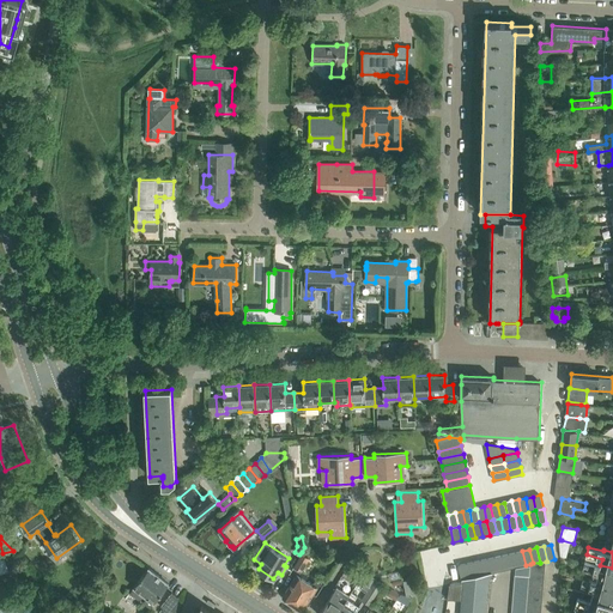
[(522,551),(515,552),(519,566),(526,565),(522,551)]
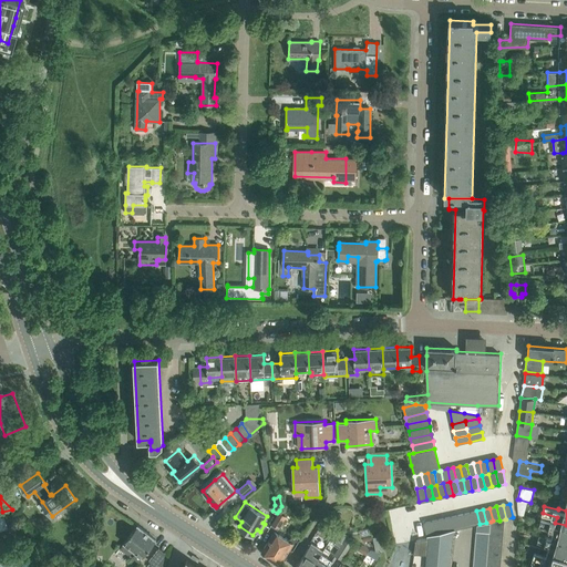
[(476,511),(470,512),(473,525),(480,524),(476,511)]
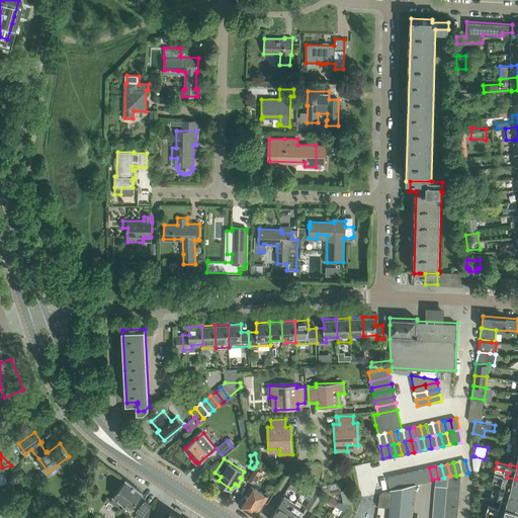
[(255,467),(249,478),(255,482),(262,470),(255,467)]
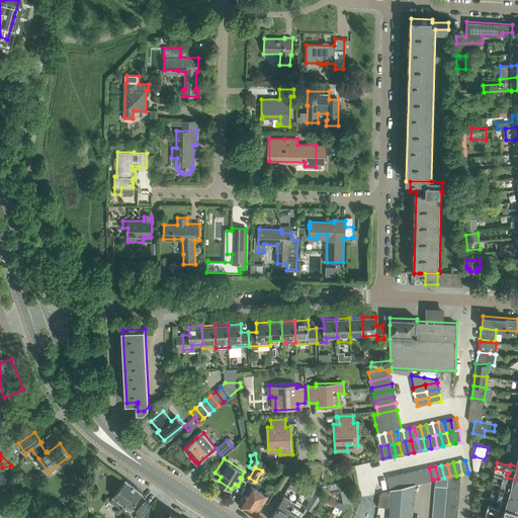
[(426,482),(432,480),(429,467),(423,469),(426,482)]
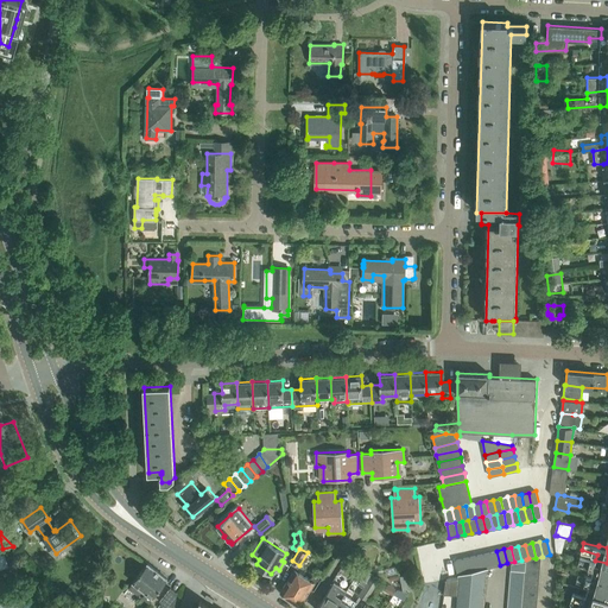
[(496,551),(489,552),(493,567),(500,565),(496,551)]
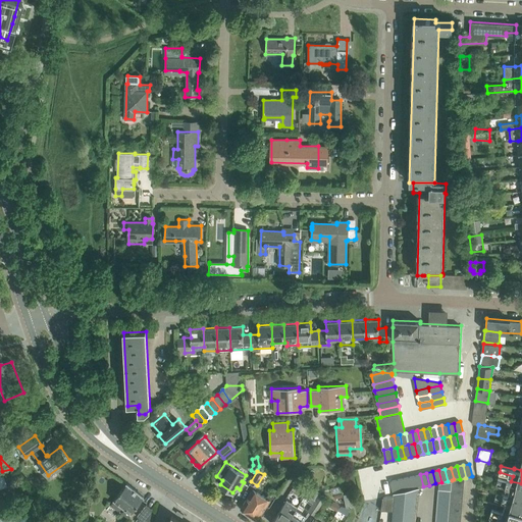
[(420,474),(414,475),(417,487),(419,487),(423,486),(420,474)]
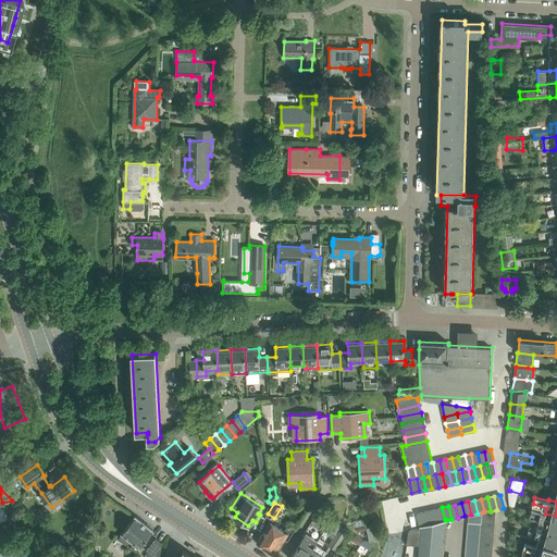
[(442,507),(435,509),(438,522),(445,520),(442,507)]
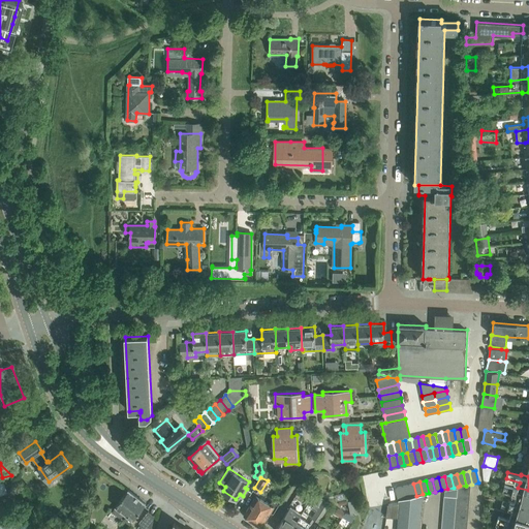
[(413,484),(408,485),(410,497),(416,496),(413,484)]
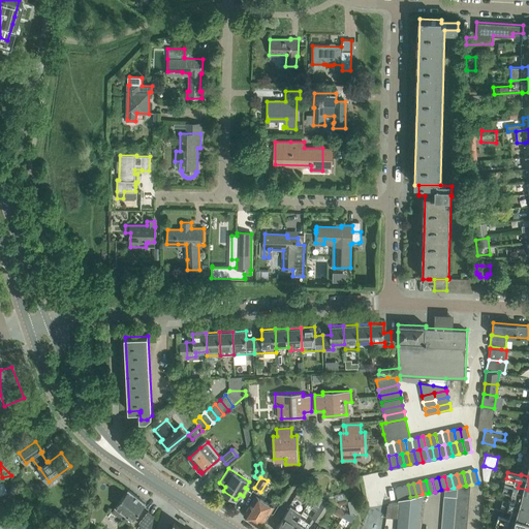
[(528,490),(518,488),(504,484),(503,491),(517,495),(515,500),(528,504),(528,490)]
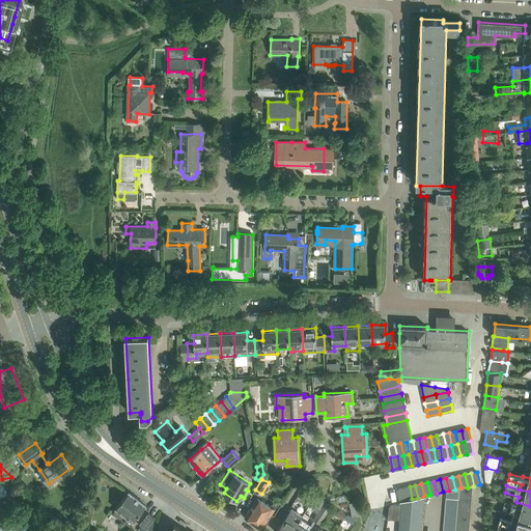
[(316,486),(313,493),(323,498),(326,493),(316,486)]
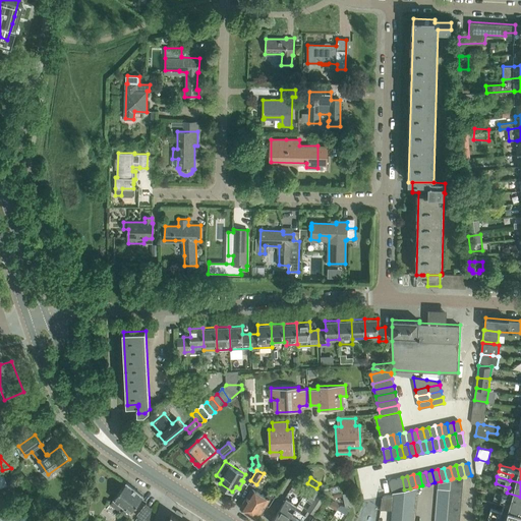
[(402,477),(396,478),(398,490),(403,489),(404,489),(402,477)]
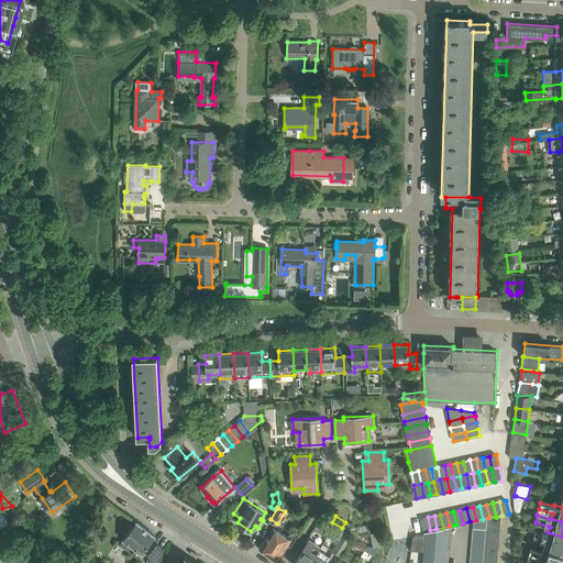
[(487,518),(486,525),(500,526),(501,516),(496,517),(489,517),(487,518)]
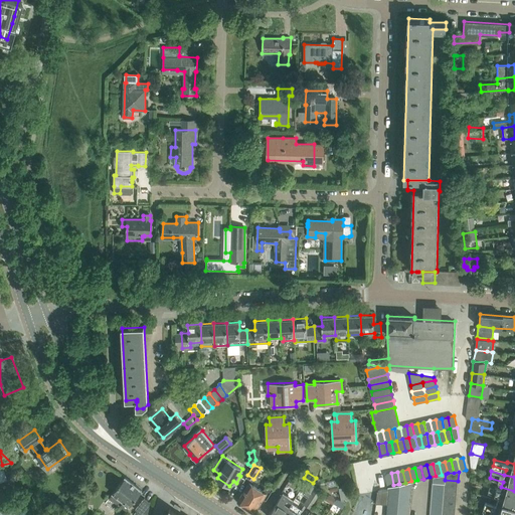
[(391,473),(384,474),(387,487),(393,485),(391,473)]
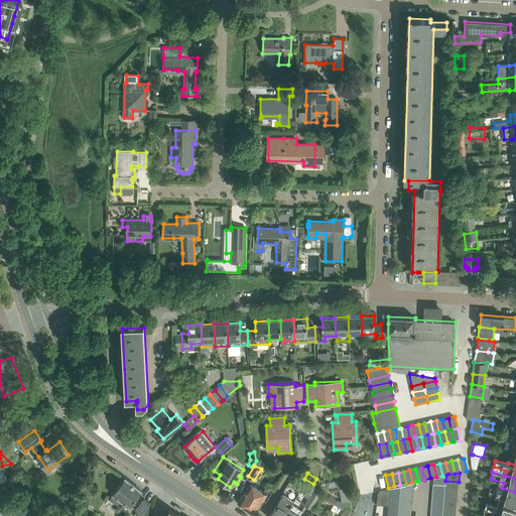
[(433,478),(433,484),(445,485),(445,476),(433,478)]
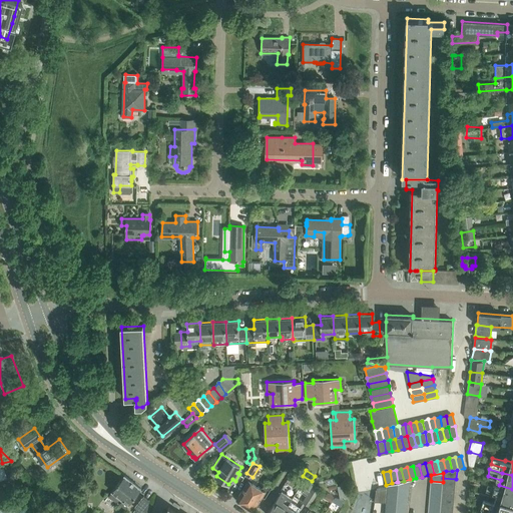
[(126,508),(141,488),(125,475),(108,495),(116,501),(117,500),(126,508)]
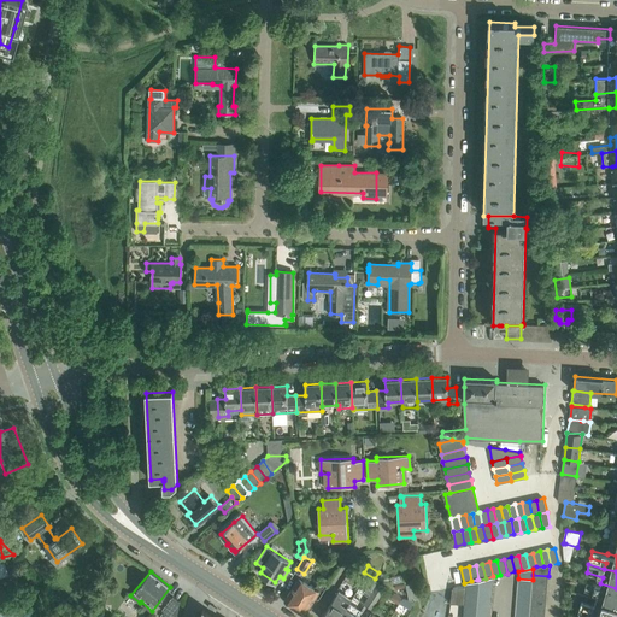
[(298,609),(298,610),(301,613),(304,612),(306,613),(316,597),(318,598),(327,585),(321,581),(318,585),(313,586),(300,576),(285,600),(298,609)]
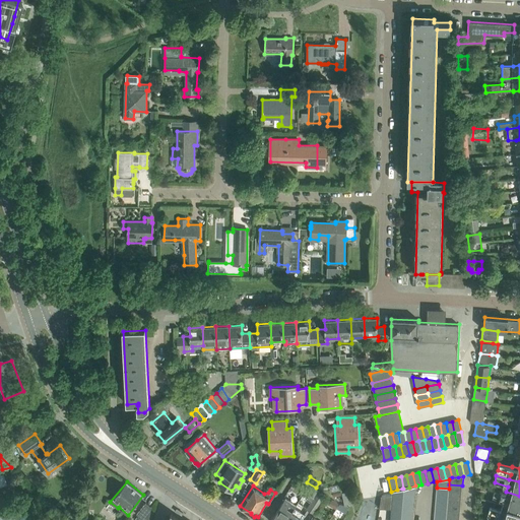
[(319,492),(320,491),(313,486),(312,485),(311,485),(309,486),(308,486),(307,488),(305,493),(309,495),(315,499),(315,498),(319,492)]
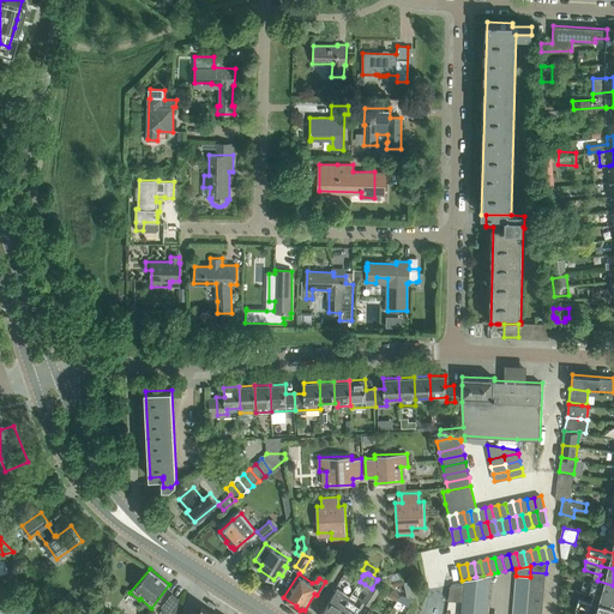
[(451,584),(450,593),(463,590),(461,613),(486,613),(489,583),(492,581),(493,573),(491,573),(483,576),(476,577),(475,577),(469,578),(464,579),(464,582),(451,584)]
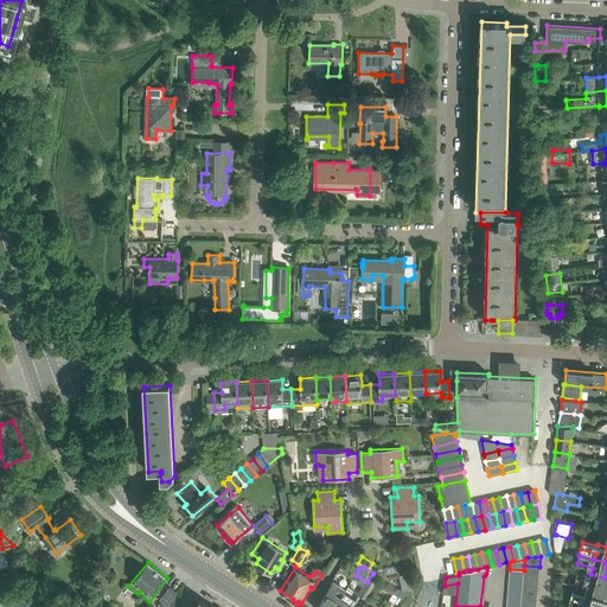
[(606,579),(590,574),(590,575),(577,570),(575,579),(588,582),(586,588),(606,594),(606,579)]
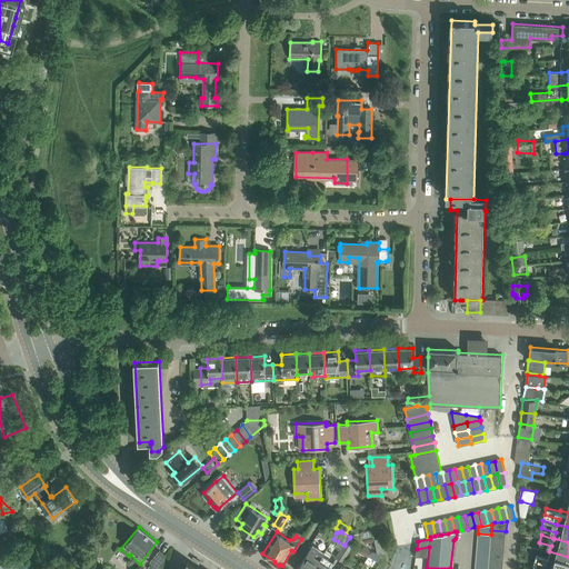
[(382,537),(375,539),(377,552),(385,551),(382,537)]
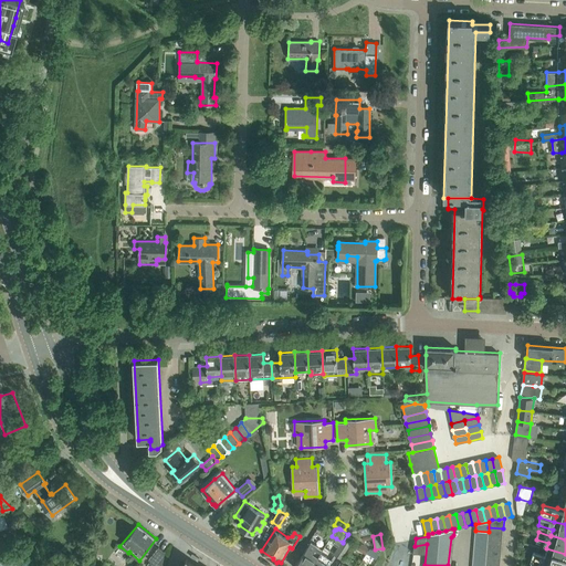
[(347,535),(343,542),(349,546),(354,540),(347,535)]
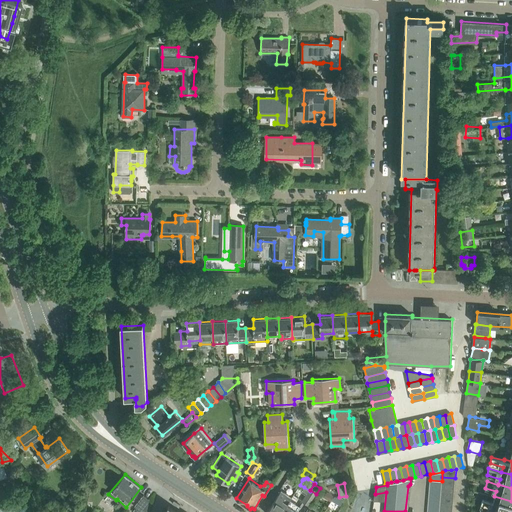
[(281,490),(267,511),(282,511),(289,500),(292,497),(281,490)]
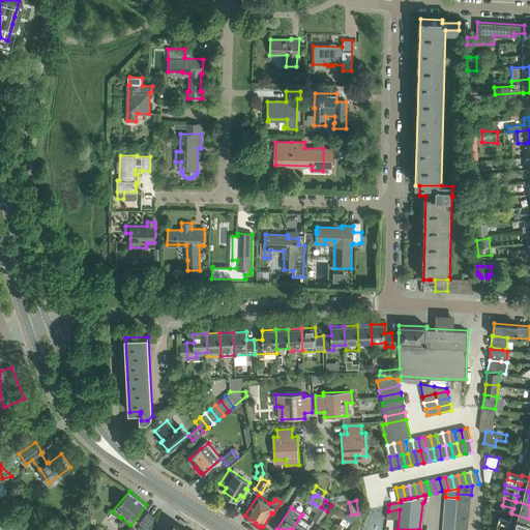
[(319,511),(314,520),(320,523),(327,511),(321,507),(321,508),(319,511)]
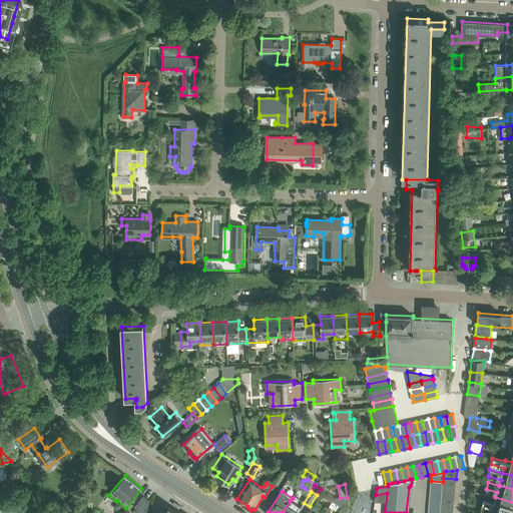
[(146,512),(149,500),(144,496),(135,508),(137,509),(134,512),(146,512)]
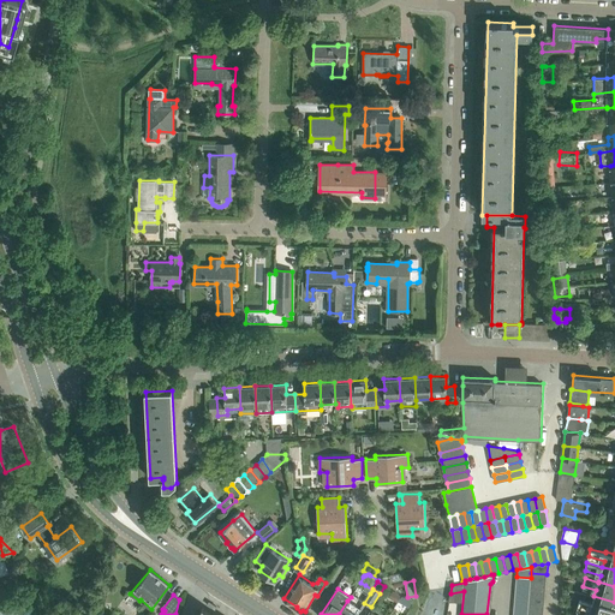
[(602,614),(614,614),(614,602),(593,596),(592,603),(580,598),(577,607),(578,608),(602,614)]
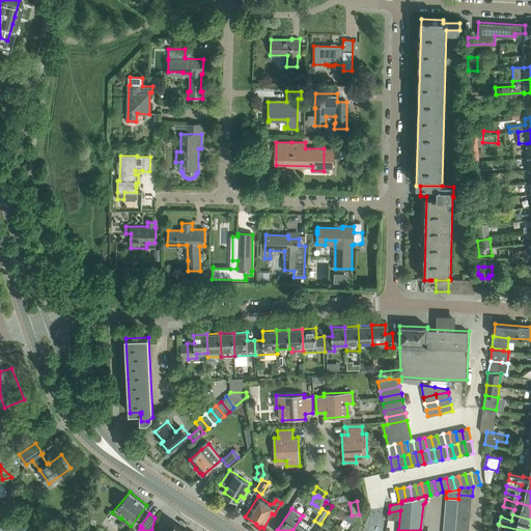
[(347,515),(345,522),(354,525),(357,519),(347,515)]
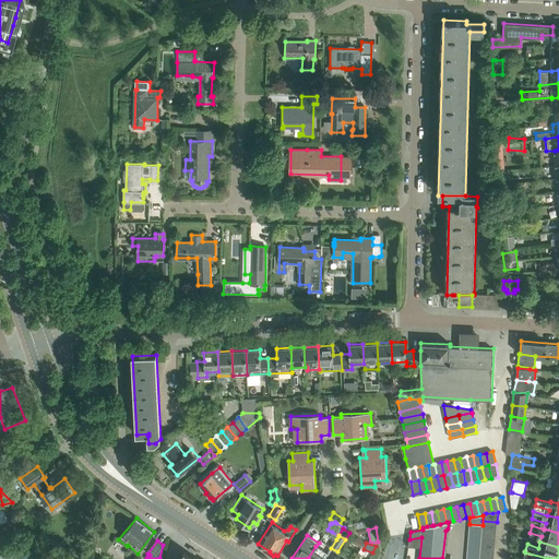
[(30,545),(1,547),(2,558),(18,558),(31,558),(30,545)]
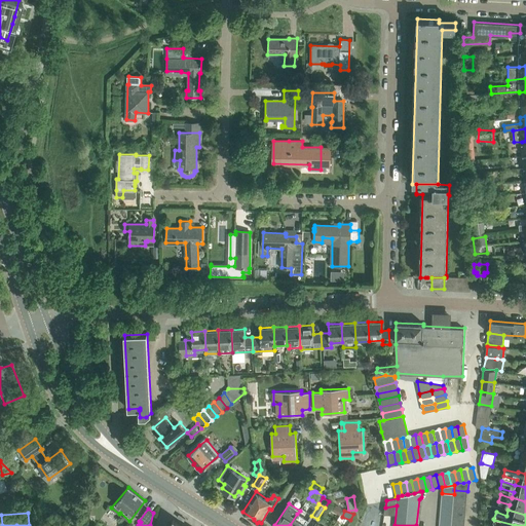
[(304,525),(308,521),(297,514),(290,525),(304,525)]
